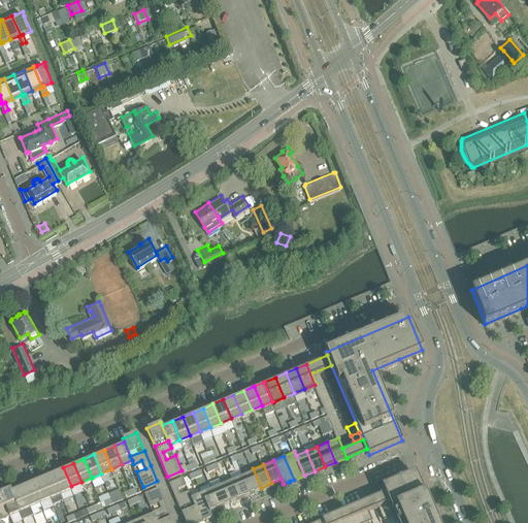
[(71,486),(63,467),(53,471),(61,491),(71,486)]
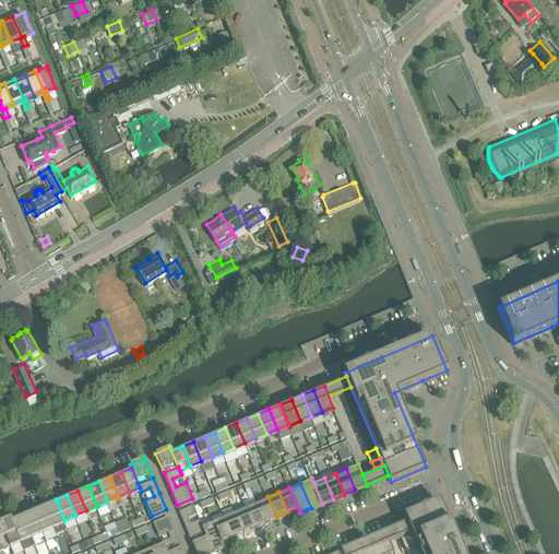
[(276,517),(268,496),(257,501),(265,521),(276,517)]
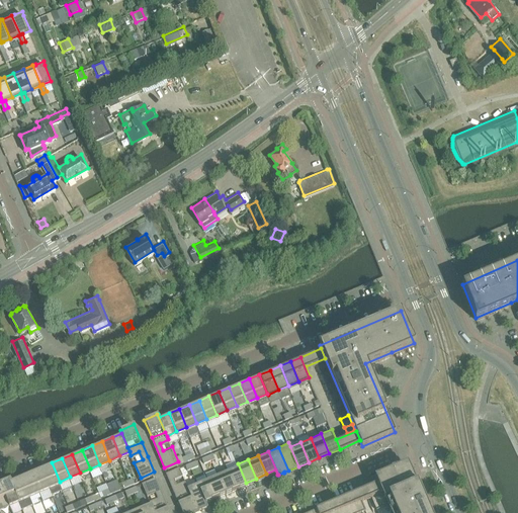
[(407,461),(374,476),(377,481),(381,491),(391,512),(429,512),(428,510),(423,498),(407,461)]
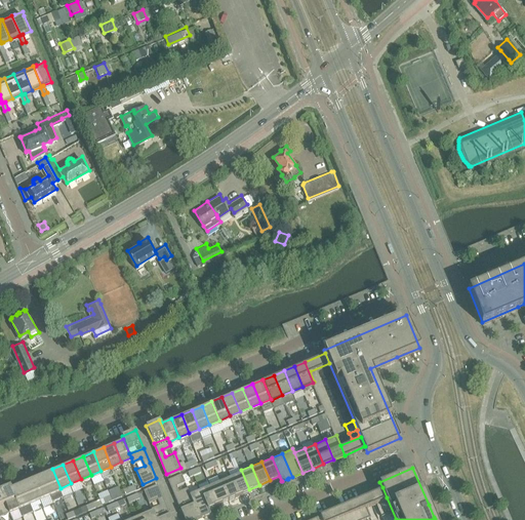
[(61,488),(52,469),(42,473),(50,492),(61,488)]
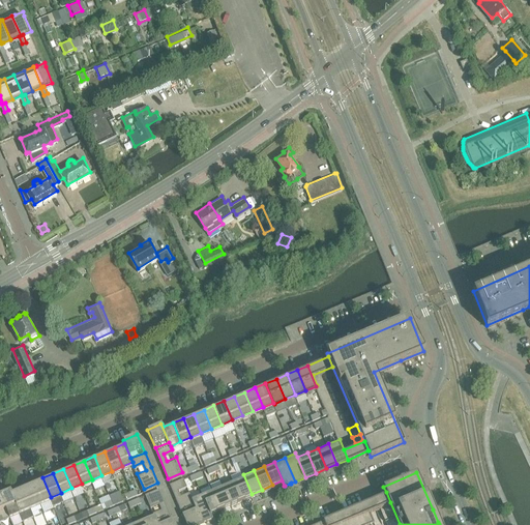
[(252,494),(243,474),(233,479),(241,498),(252,494)]
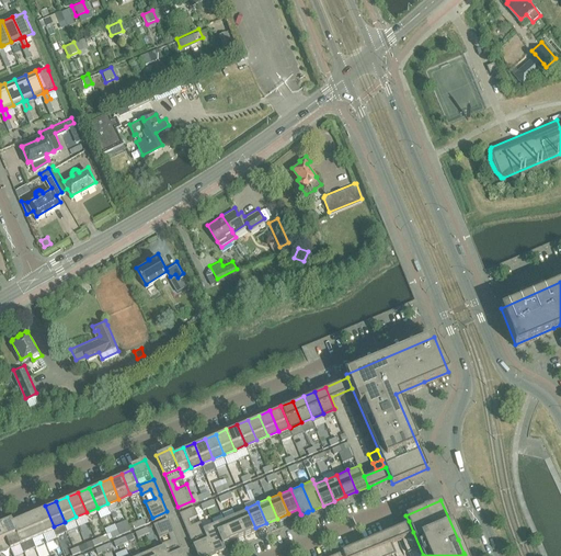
[(205,531),(203,525),(204,525),(201,518),(192,522),(189,515),(197,512),(194,503),(180,510),(185,524),(185,525),(186,525),(191,537),(205,531)]
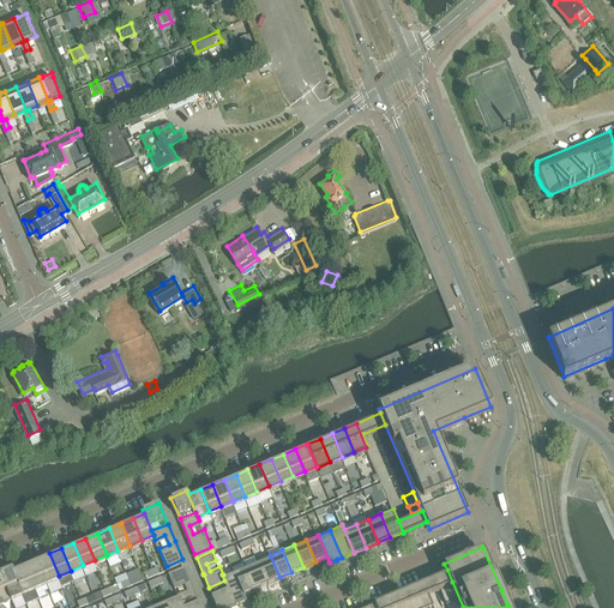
[(59,576),(49,553),(37,559),(47,581),(59,576)]
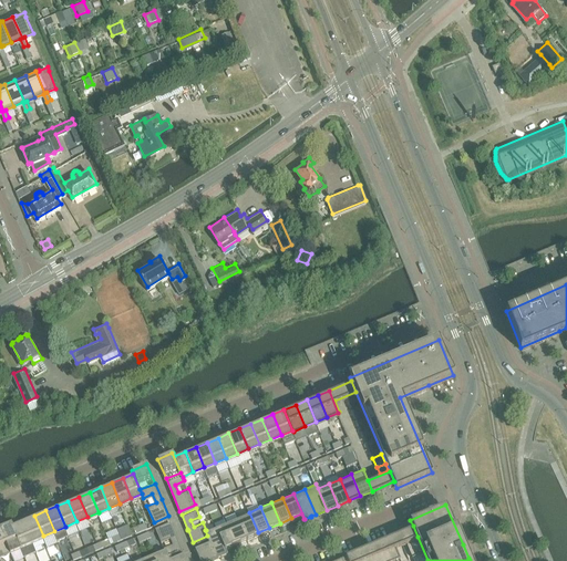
[(258,532),(249,512),(238,517),(247,537),(258,532)]
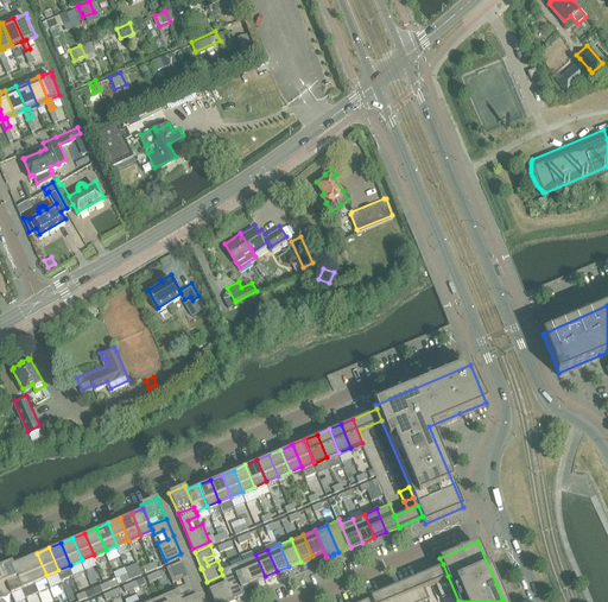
[(46,575),(37,553),(25,558),(35,580),(46,575)]
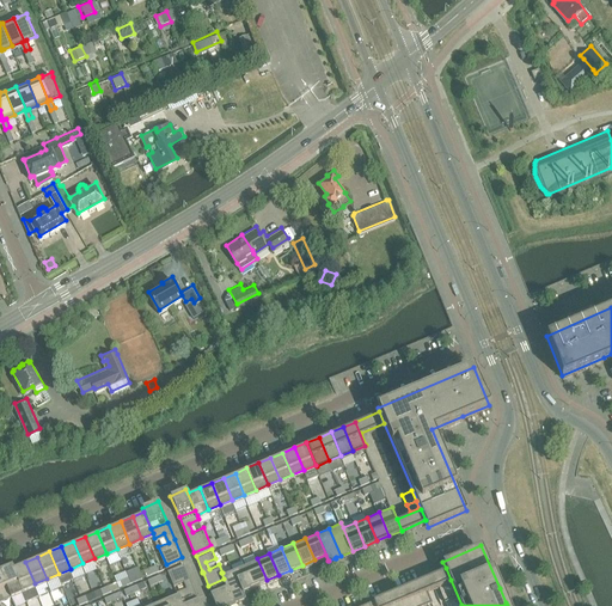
[(267,580),(257,558),(245,563),(255,585),(267,580)]
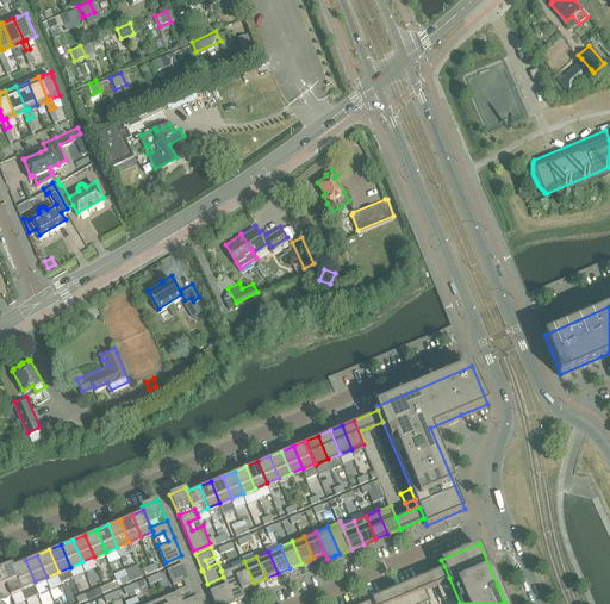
[(195,589),(191,579),(192,579),(191,577),(191,578),(182,559),(167,566),(173,580),(182,577),(186,583),(175,587),(176,590),(178,590),(180,596),(195,589)]
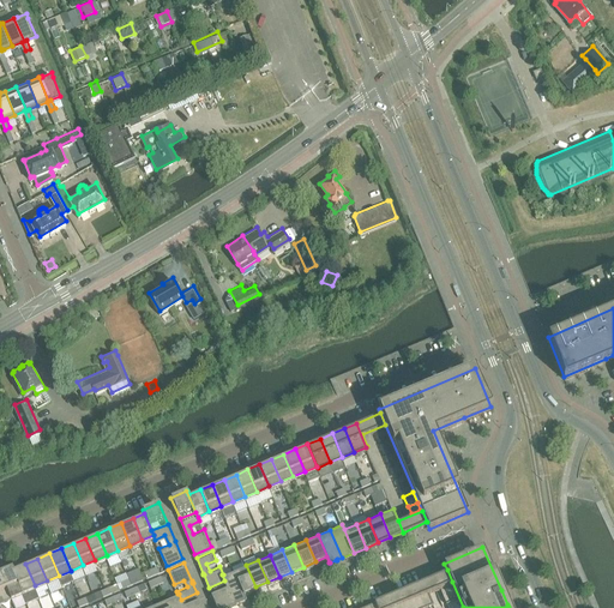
[(35,585),(25,564),(14,569),(12,565),(23,590),(35,585)]
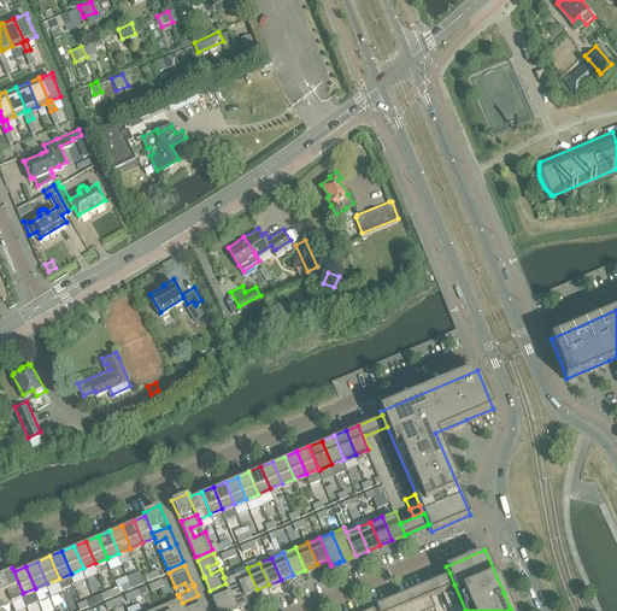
[(23,593),(12,568),(0,573),(11,599),(23,593)]
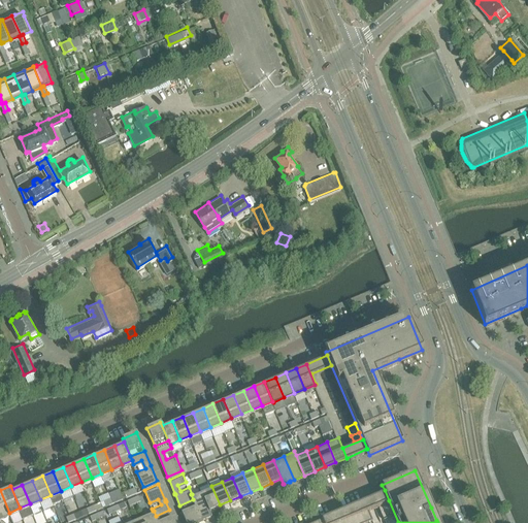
[(220,504),(211,486),(201,490),(211,515),(211,514),(209,509),(220,504)]
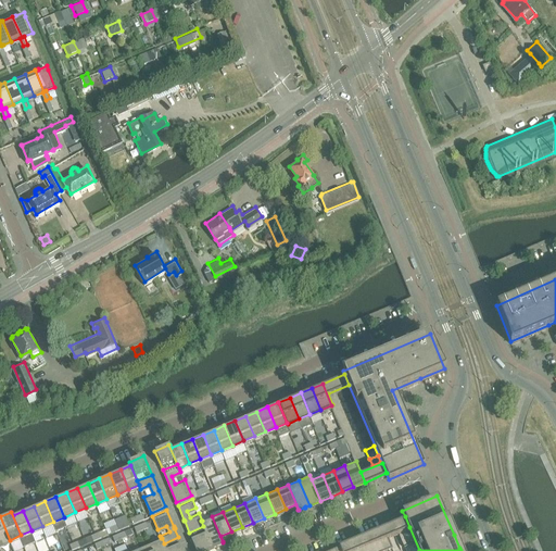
[(0,543),(10,540),(0,516),(0,543)]
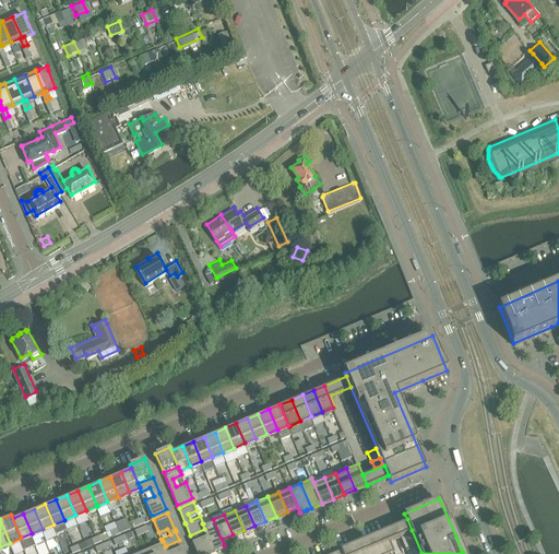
[(213,519),(203,523),(202,523),(204,529),(213,550),(217,547),(217,549),(218,547),(224,545),(213,519)]
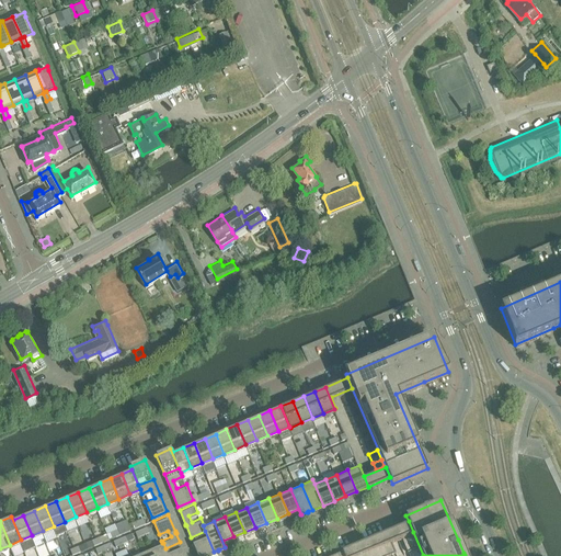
[(398,525),(387,530),(391,541),(402,536),(413,532),(409,521),(398,525)]
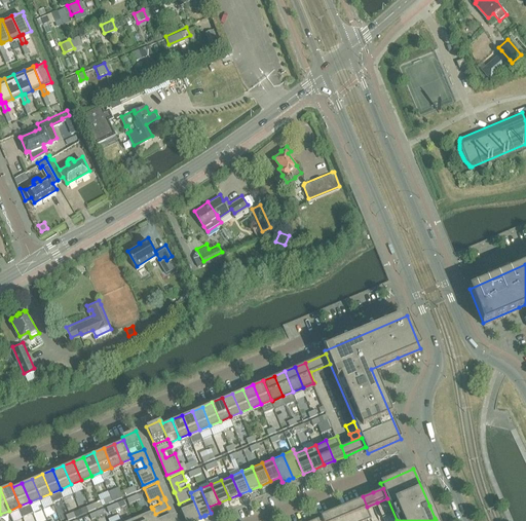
[(367,507),(363,496),(351,501),(360,520),(361,520),(371,517),(367,507)]
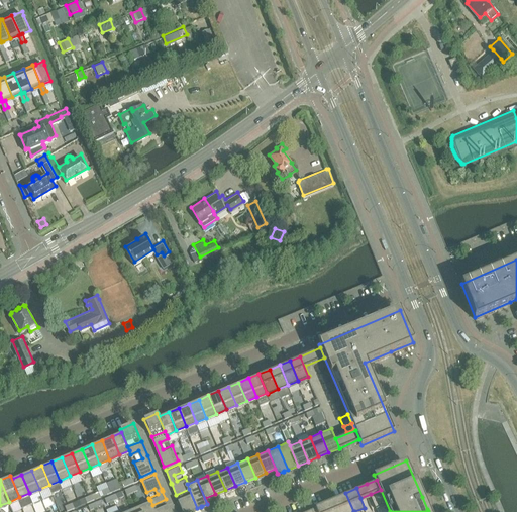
[(187,511),(197,508),(189,489),(176,495),(183,511),(187,511)]
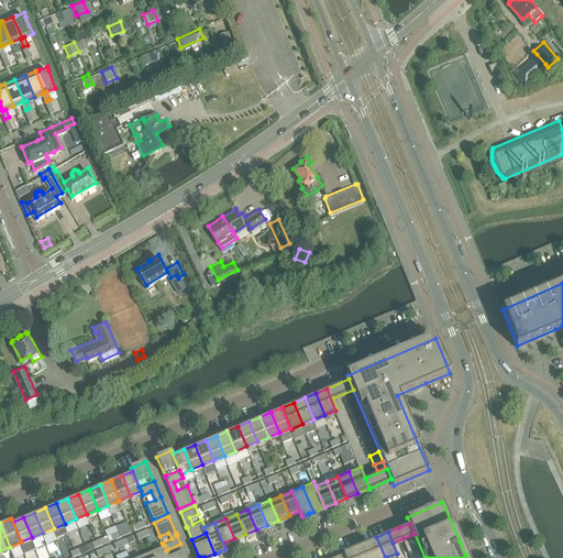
[(385,557),(376,537),(365,542),(372,557),(385,557)]
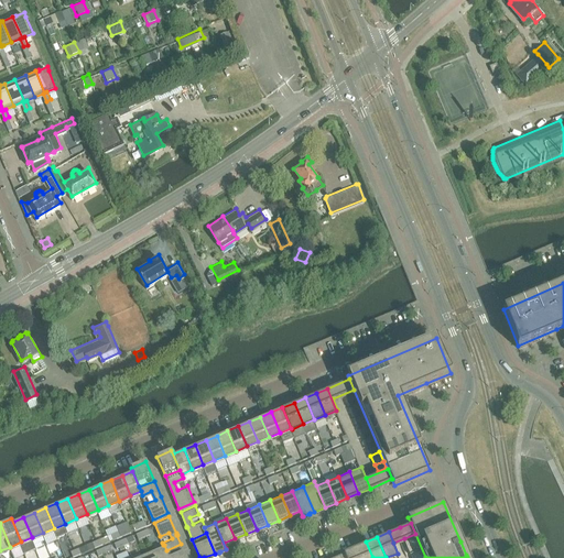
[(372,557),(366,542),(355,546),(359,557),(372,557)]
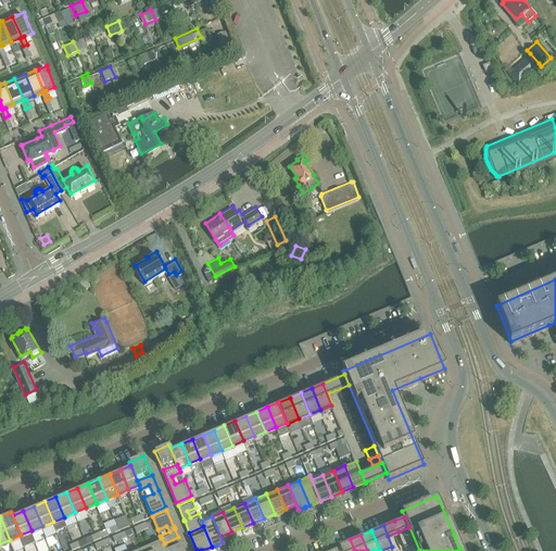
[(184,550),(178,537),(164,543),(167,550),(184,550)]
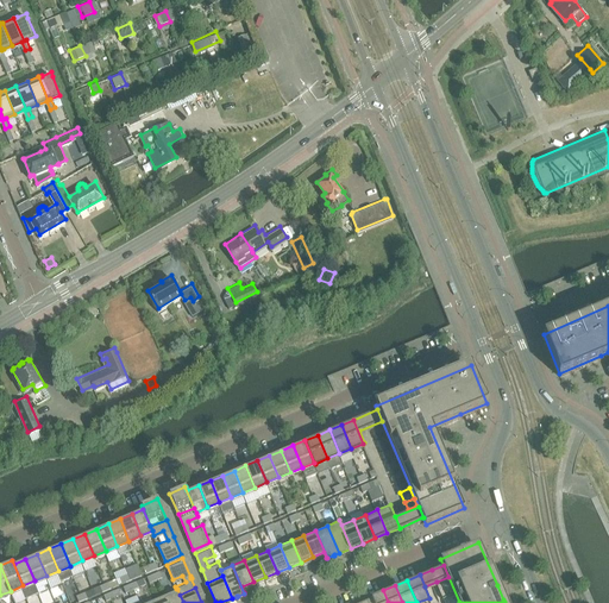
[(183,602),(180,595),(177,589),(176,589),(165,594),(169,602),(183,602)]
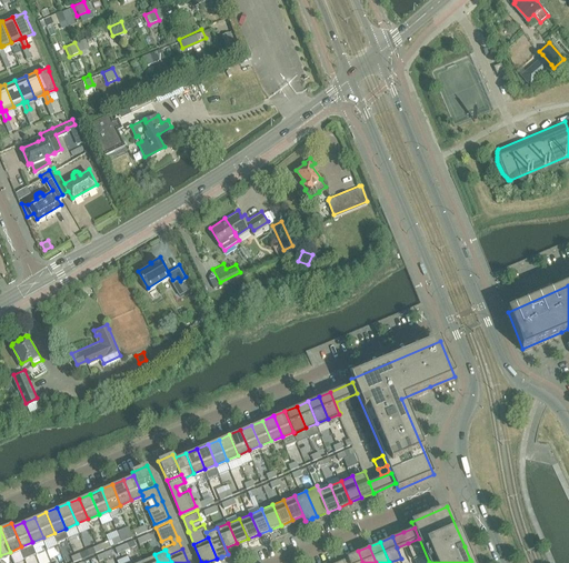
[(362,562),(358,551),(347,556),(349,562),(362,562)]
